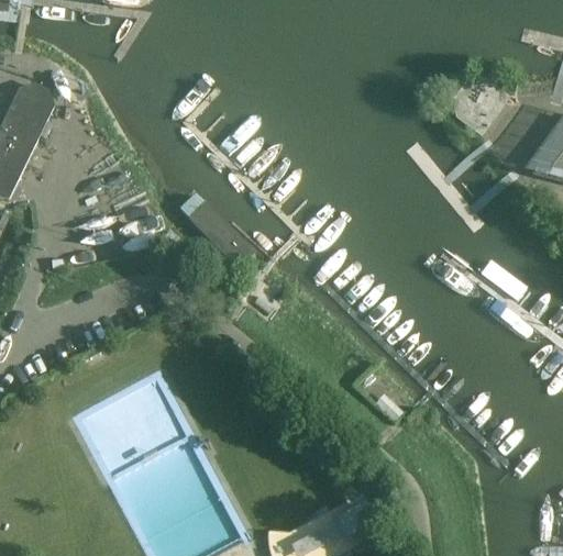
[(0,195),(9,197),(15,182),(54,104),(48,88),(35,82),(20,87),(0,126),(0,195)]
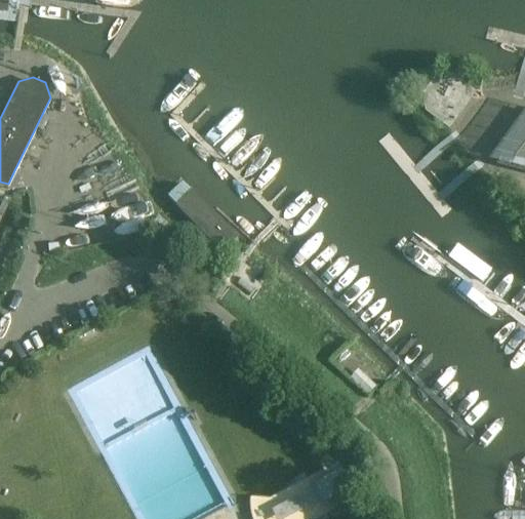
[(176,212),(198,231),(220,249),(223,251),(226,251),(229,252),(232,251),(233,251),(245,242),(179,173),(162,189),(176,212)]
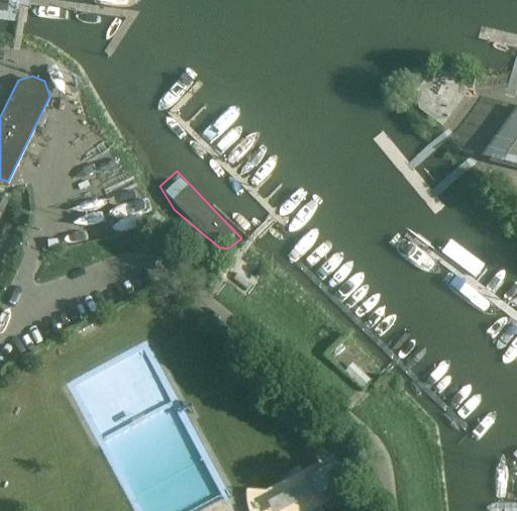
[(157,208),(146,219),(156,228),(166,217),(157,208)]
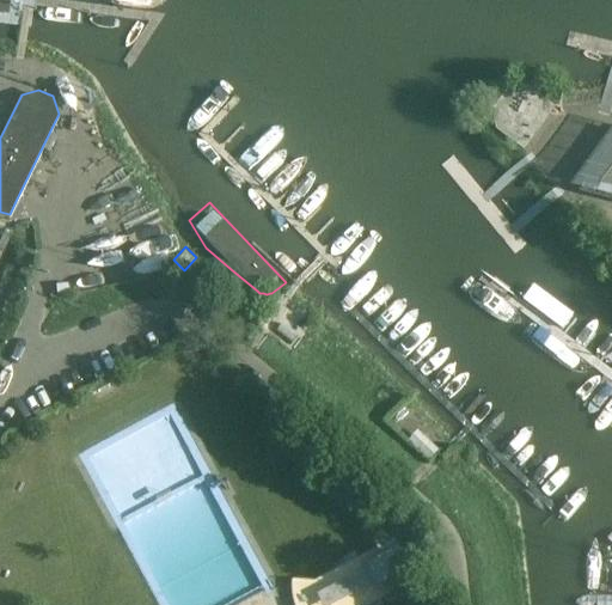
[(73,275),(54,279),(56,291),(75,288),(73,275)]
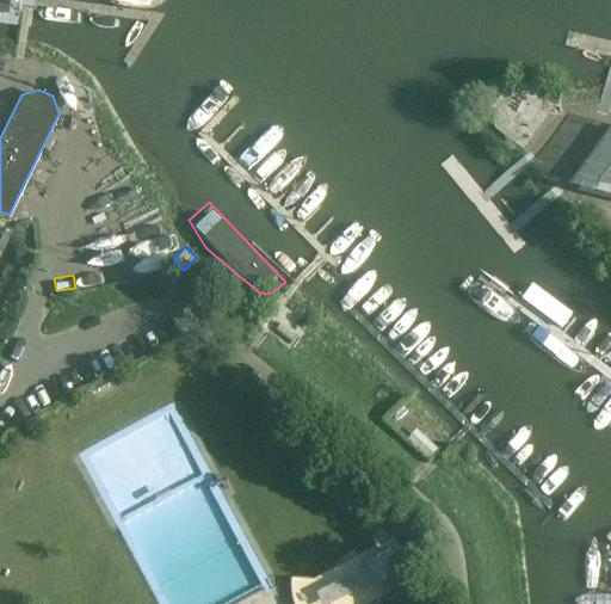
[(112,373),(111,371),(88,383),(90,384),(91,387),(93,387),(96,387),(97,387),(109,380),(111,378),(112,377),(112,375),(112,373)]
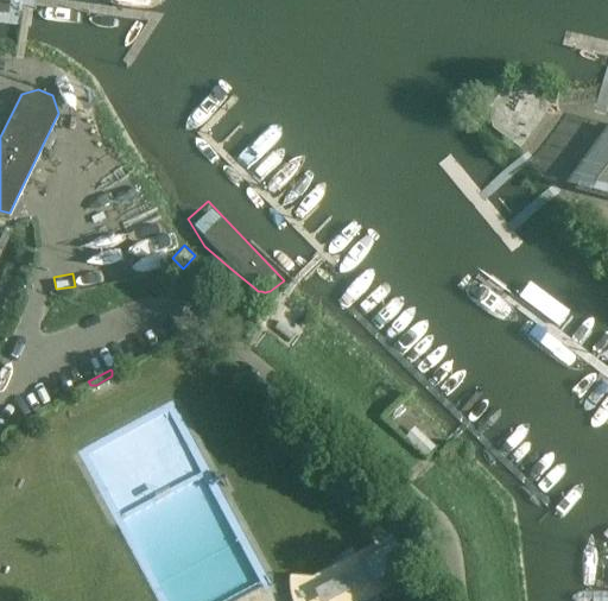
[(468,451),(473,448),(463,440),(458,443),(468,451)]
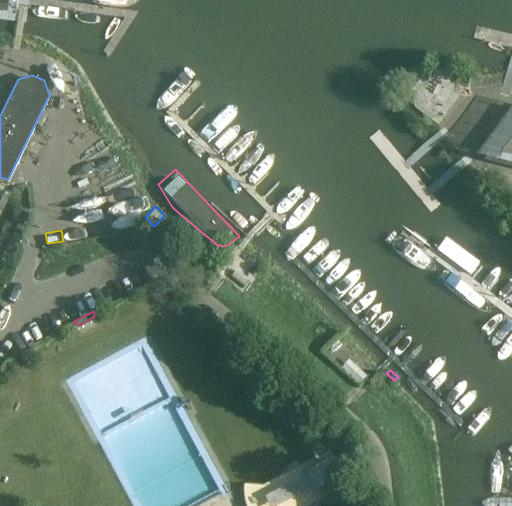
[(288,505),(343,477),(330,453),(250,496),(255,505),(288,505)]
